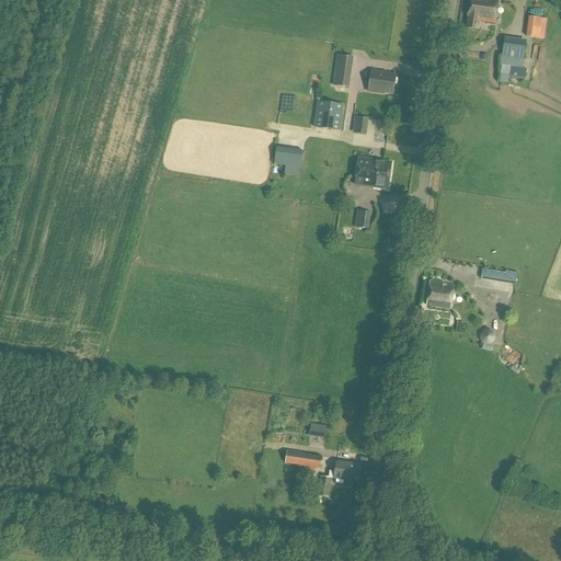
[(495,24),(497,0),(470,0),(466,27),(479,30),(480,22),(495,24)]
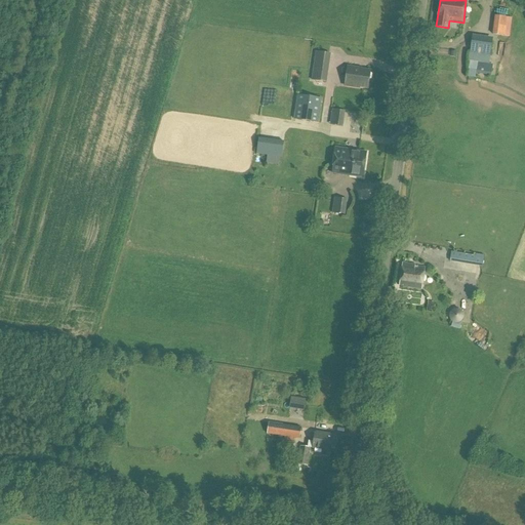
[(507,17),(495,16),(492,35),(505,37),(507,17)]
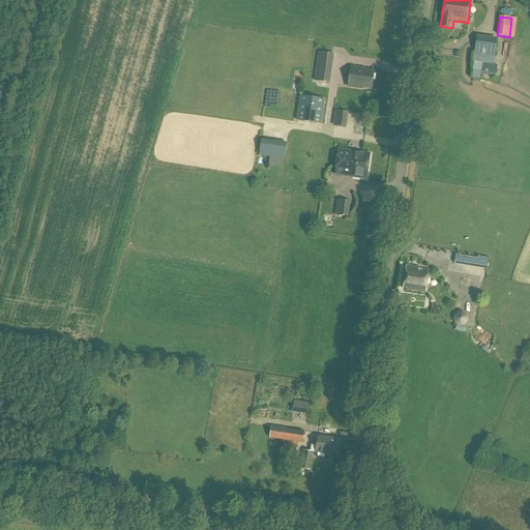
[(494,64),(497,39),(476,36),(473,61),(494,64)]
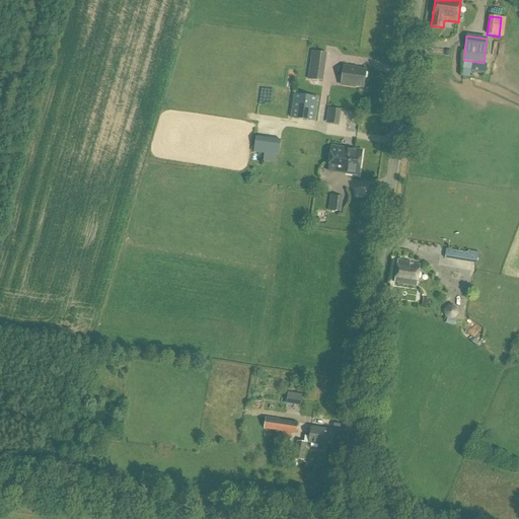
[(320,82),(325,54),(312,52),(308,80),(320,82)]
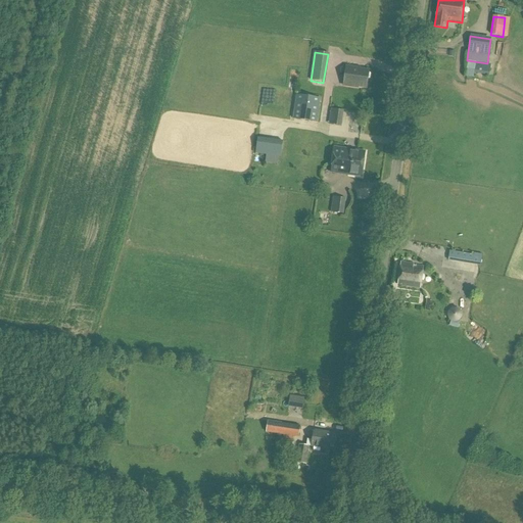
[(488,76),(490,65),(476,63),(474,74),(488,76)]
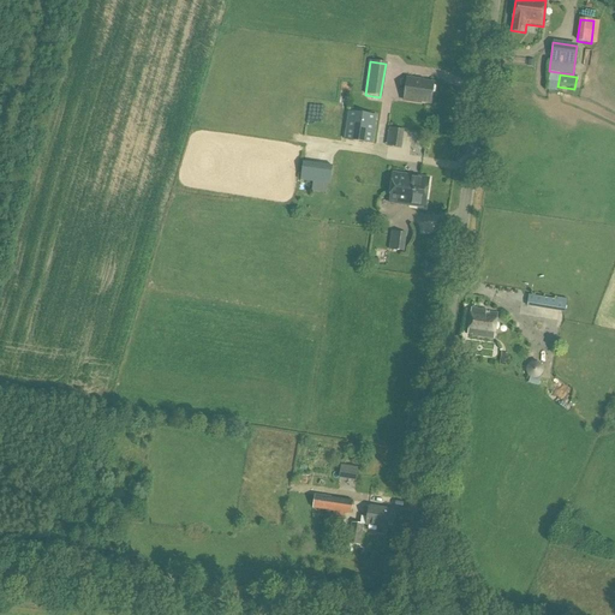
[(431,103),(433,94),(435,93),(436,87),(434,85),(434,84),(417,81),(407,78),(404,101),(422,103),(422,102),(431,103)]
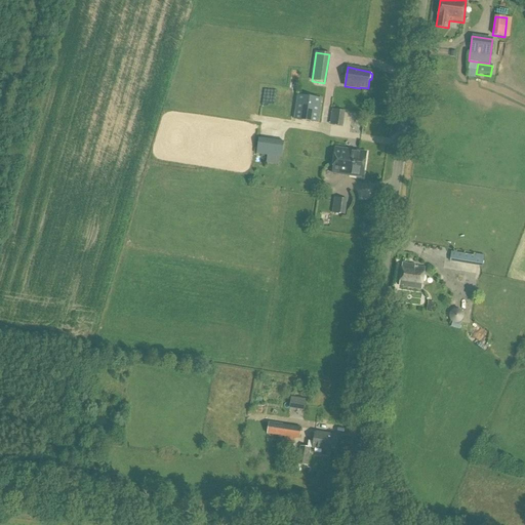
[(318,122),(322,98),(298,95),(294,119),(318,122)]
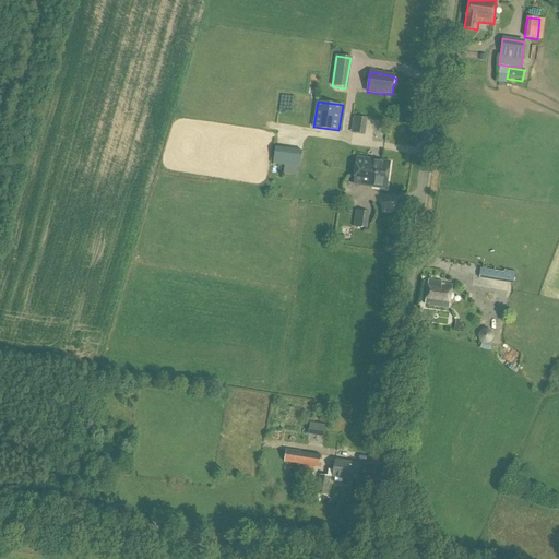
[(365,135),(367,119),(354,117),(352,133),(365,135)]
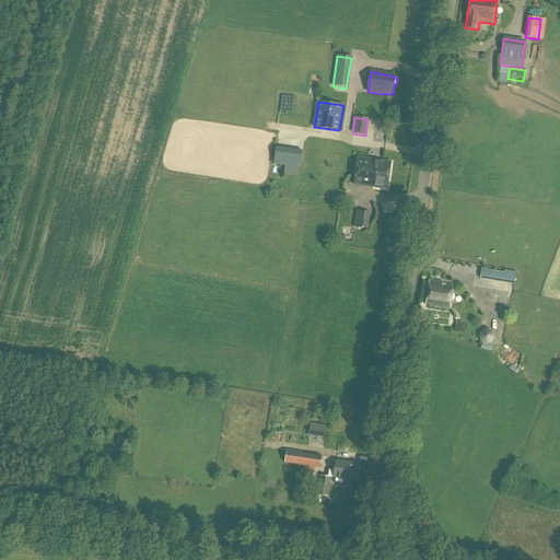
[(301,168),(303,151),(276,148),(273,164),(301,168)]
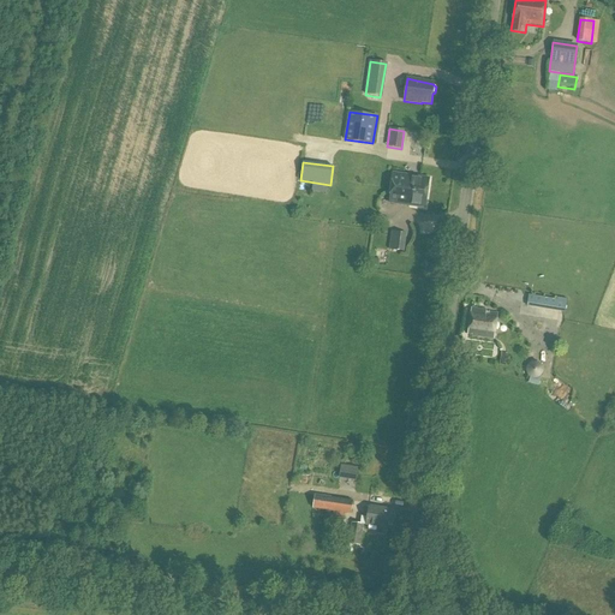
[(392,189),(427,193),(429,179),(393,174),(392,189)]
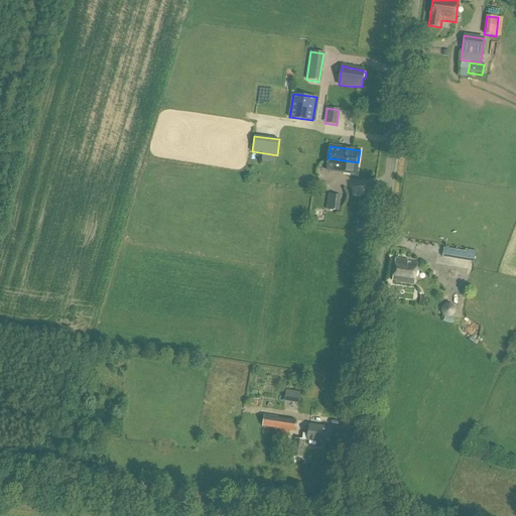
[(357,175),(358,162),(329,158),(327,170),(357,175)]
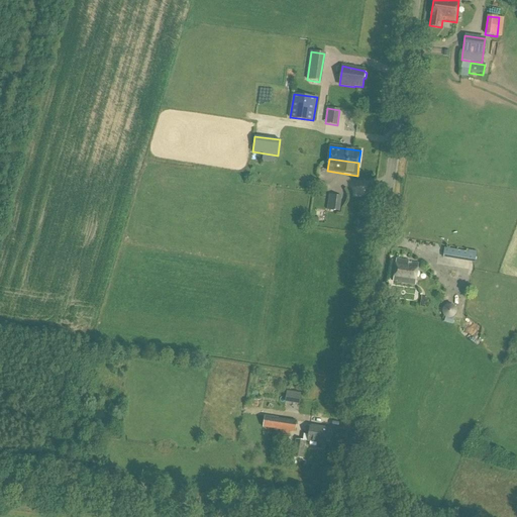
[(339,212),(341,197),(329,195),(327,210),(339,212)]
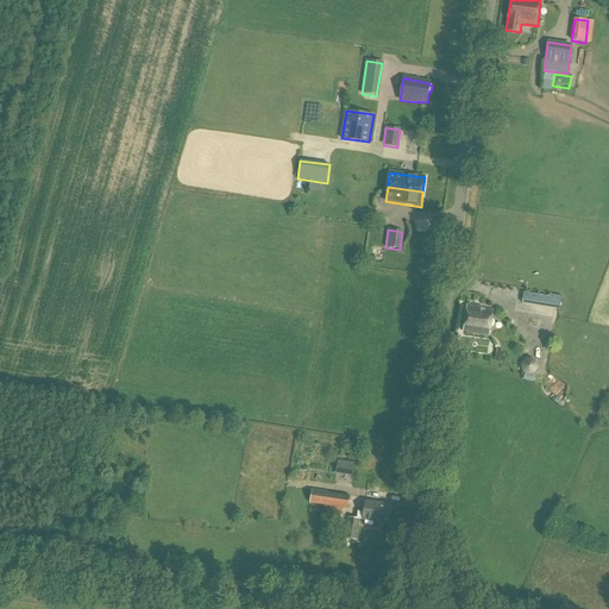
[(552,297),(523,293),(521,303),(558,309),(560,296),(552,295),(552,297)]
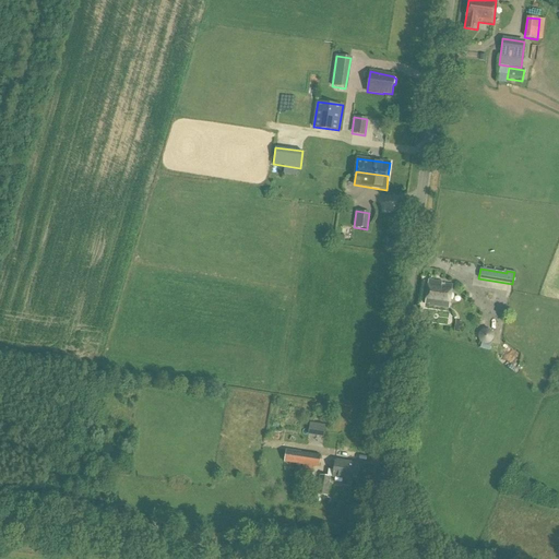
[(450,308),(453,285),(442,284),(442,282),(429,281),(426,305),(450,308)]
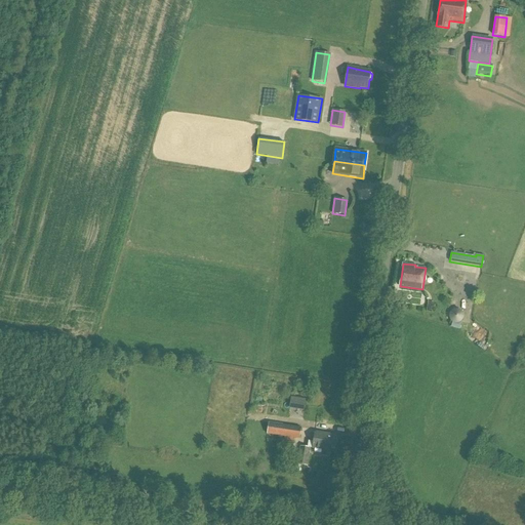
[(455,321),(466,320),(463,309),(453,310),(455,321)]
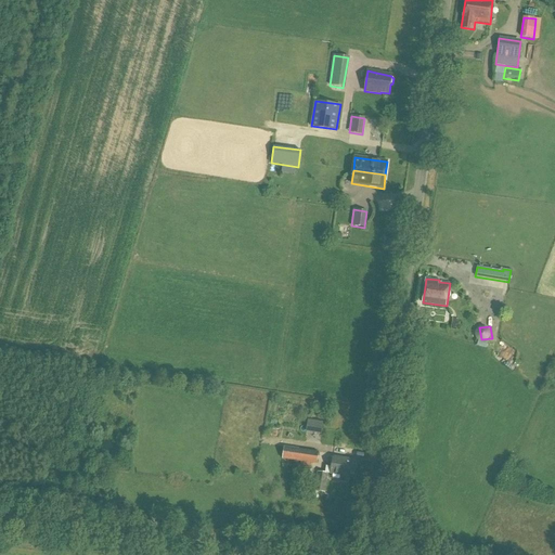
[(324,446),(323,426),(309,426),(310,447),(324,446)]
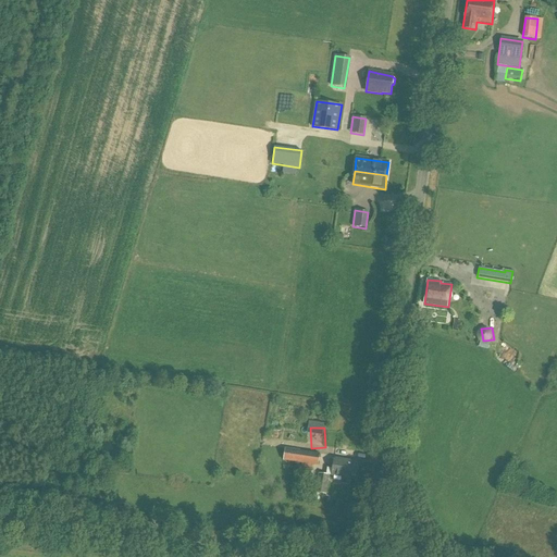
[(318,466),(320,454),(285,448),(283,460),(301,463),(300,473),(310,474),(312,465),(318,466)]
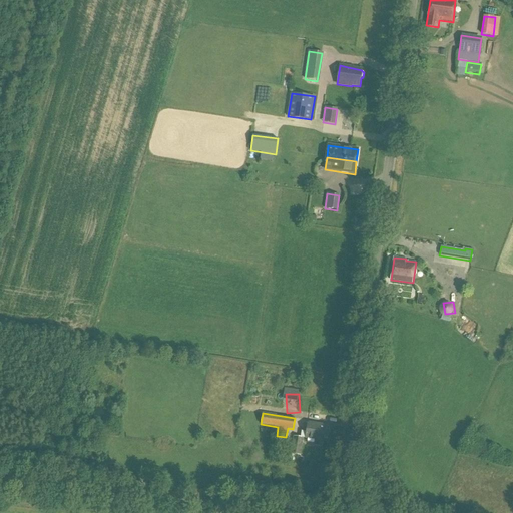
[(316,442),(315,448),(323,449),(323,443),(330,444),(333,428),(309,424),(308,434),(303,434),(302,440),(295,439),(293,456),(302,458),(305,441),(316,442)]
